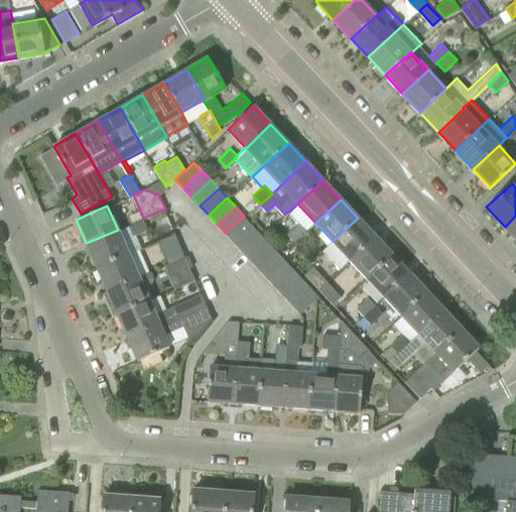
[(252,224),(244,216),(225,233),(234,242),(252,224)]
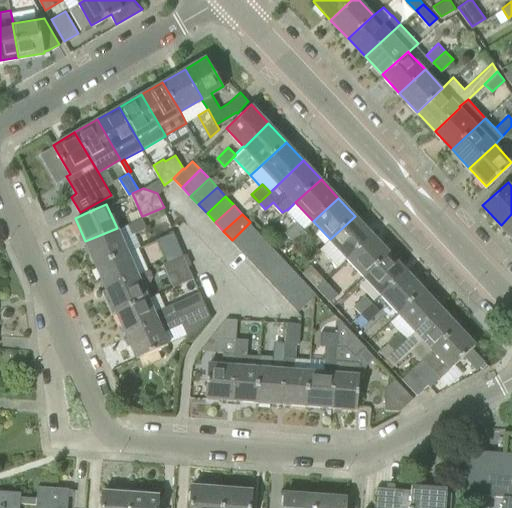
[(511,214),(501,225),(511,237),(511,214)]
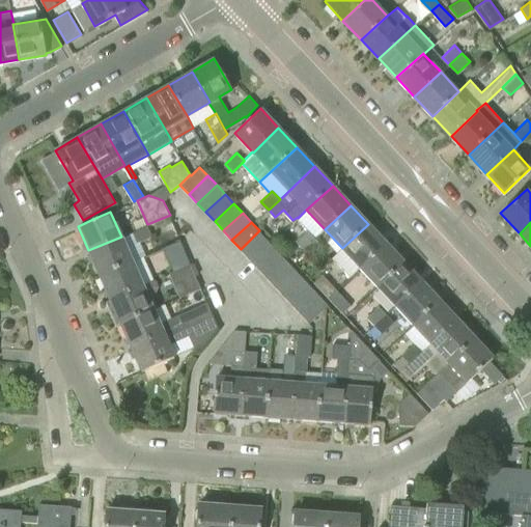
[(137,241),(152,234),(147,224),(132,231),(137,241)]
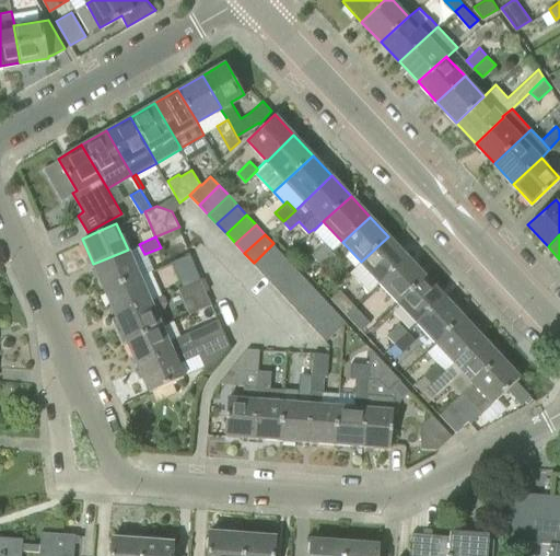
[(388,236),(361,262),(381,282),(408,257),(388,236)]
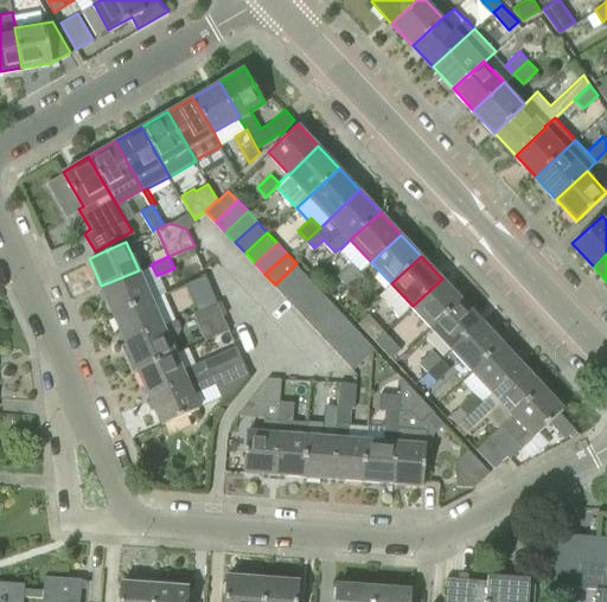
[(360,270),(351,261),(338,274),(347,285),(362,271),(360,270)]
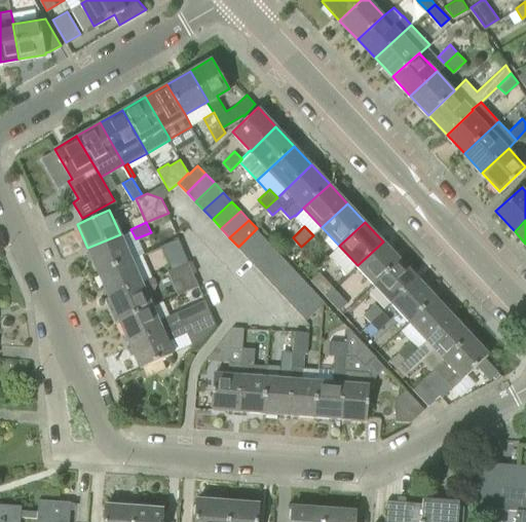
[(266,237),(257,228),(238,247),(247,256),(266,237)]
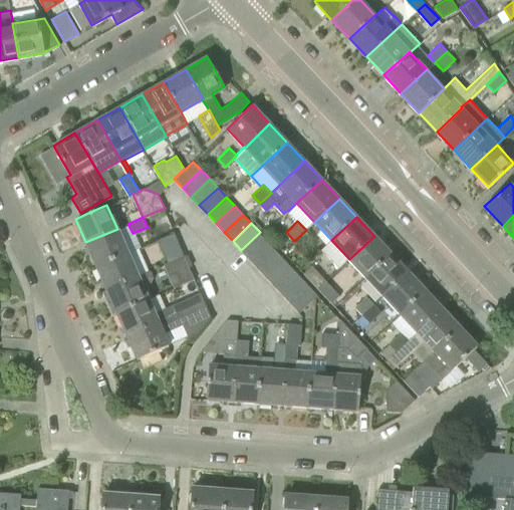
[(96,266),(127,251),(117,229),(85,242),(96,266)]
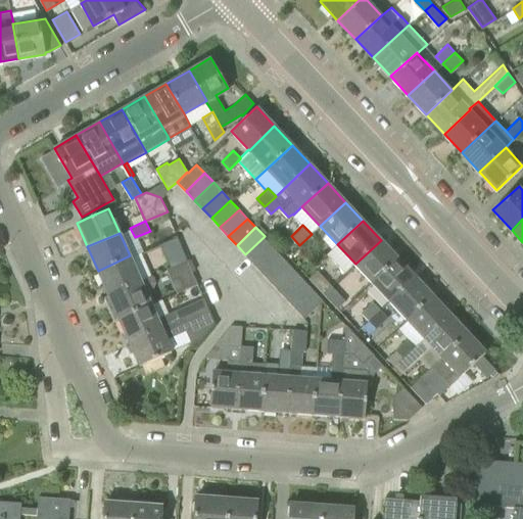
[(312,234),(299,245),(306,252),(318,241),(312,234)]
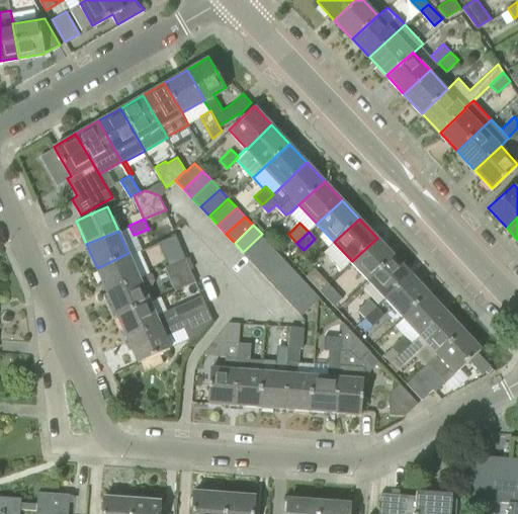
[(169,263),(185,256),(176,234),(159,240),(169,263)]
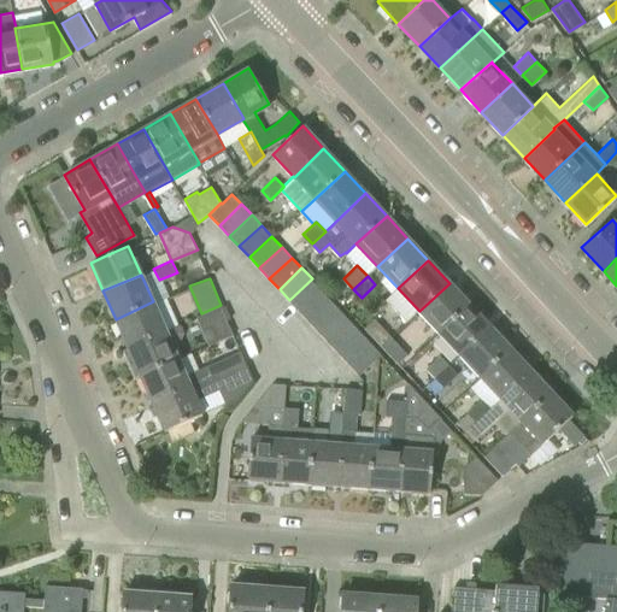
[(322,289),(312,278),(289,300),(299,311),(322,289)]
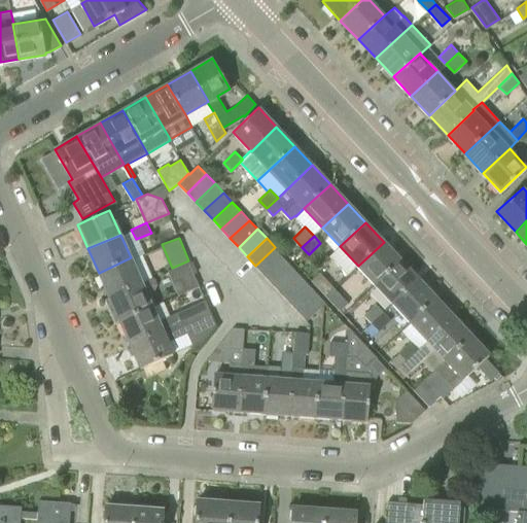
[(401,260),(384,242),(358,266),(376,284),(401,260)]
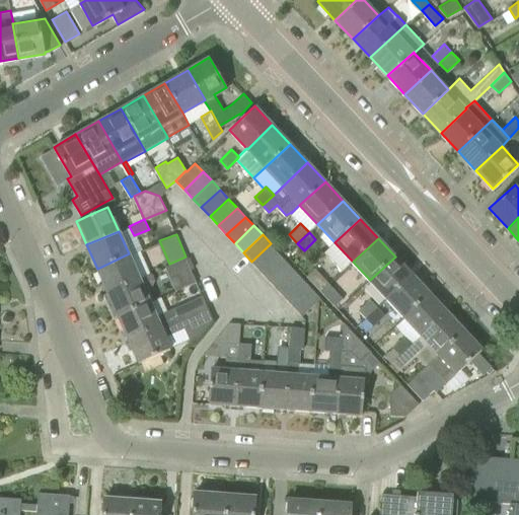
[(279,252),(271,243),(251,262),(261,270),(279,252)]
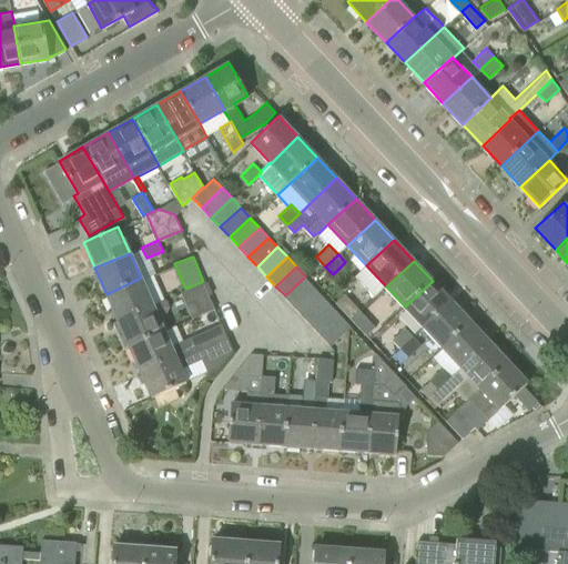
[(153,272),(141,278),(107,294),(118,320),(152,304),(164,299),(153,272)]
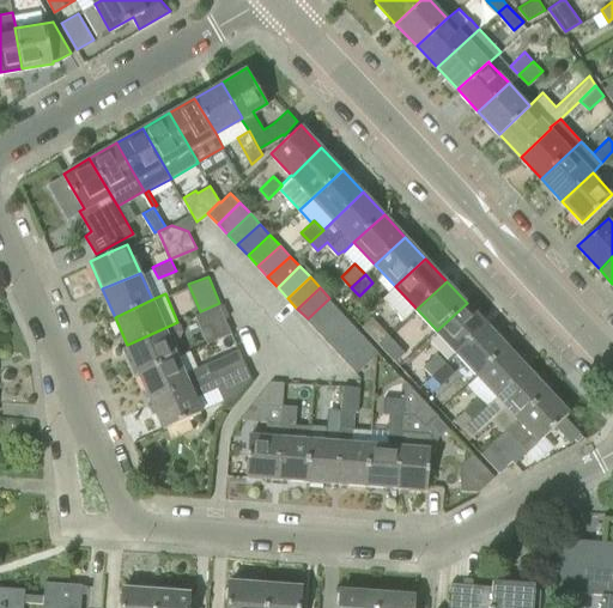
[(339,309),(329,298),(308,318),(317,329),(339,309)]
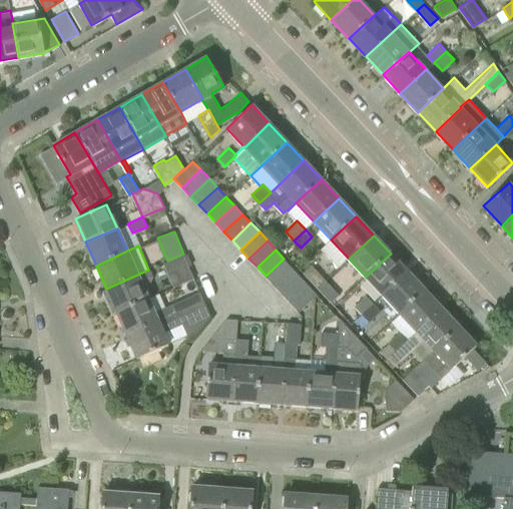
[(189,265),(192,264),(187,251),(183,253),(189,265)]
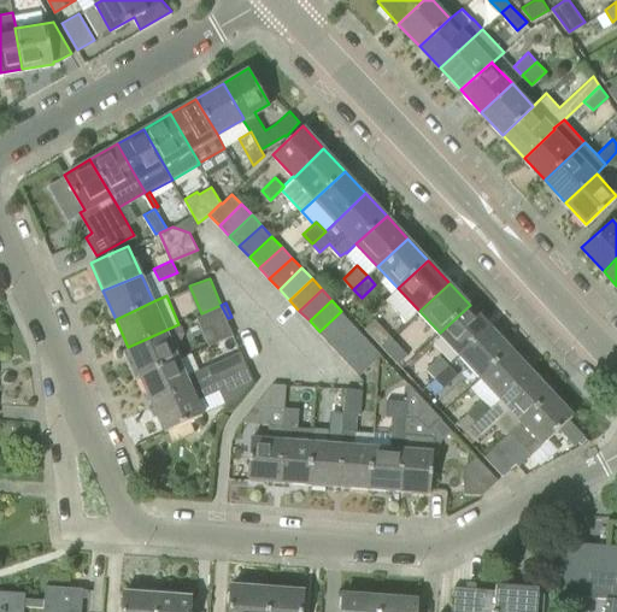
[(221,305),(201,313),(201,315),(197,316),(203,328),(211,324),(218,340),(234,333),(228,318),(221,305)]
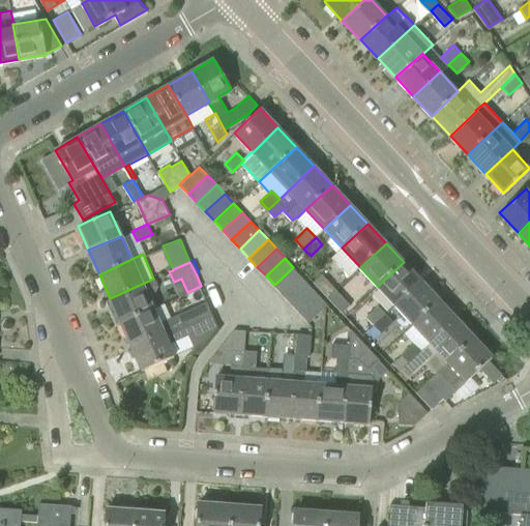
[(421,282),(404,262),(378,286),(395,305),(421,282)]
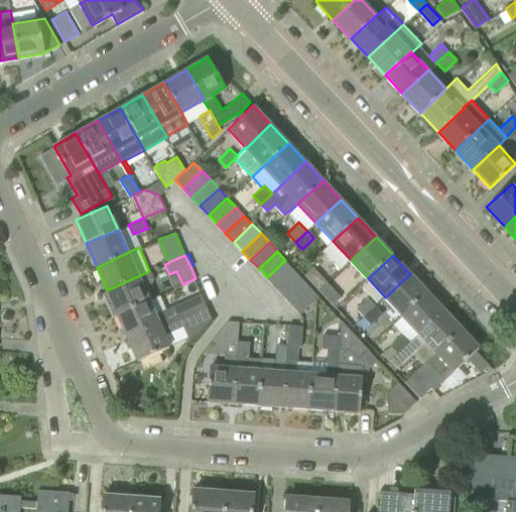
[(294,269),(285,260),(267,277),(275,286),(294,269)]
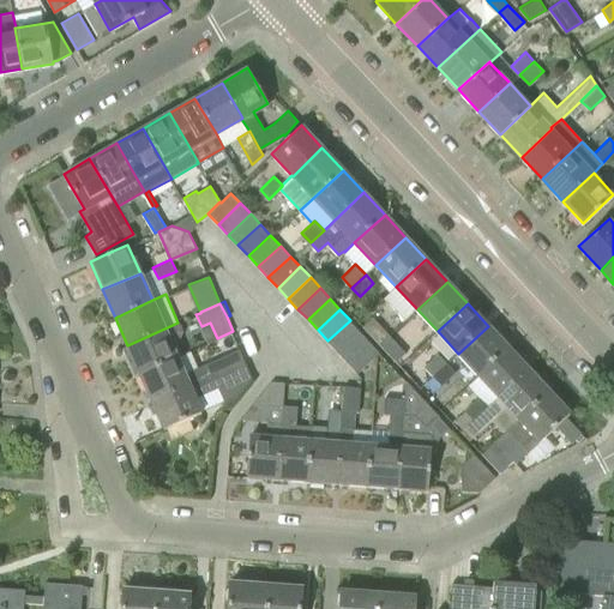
[(380,344),(390,335),(373,317),(363,325),(380,344)]
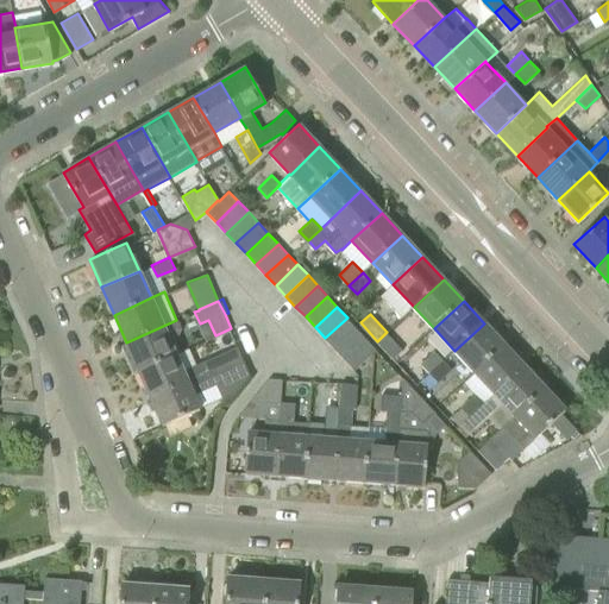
[(357,327),(347,318),(325,338),(334,348),(357,327)]
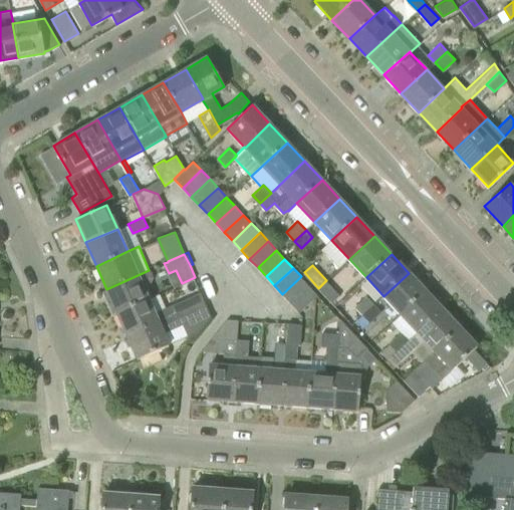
[(426,291),(409,273),(383,296),(401,314),(426,291)]
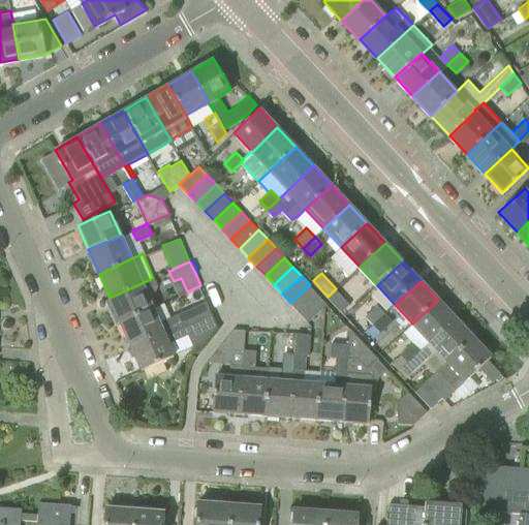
[(120,320),(152,306),(142,283),(110,298),(120,320)]
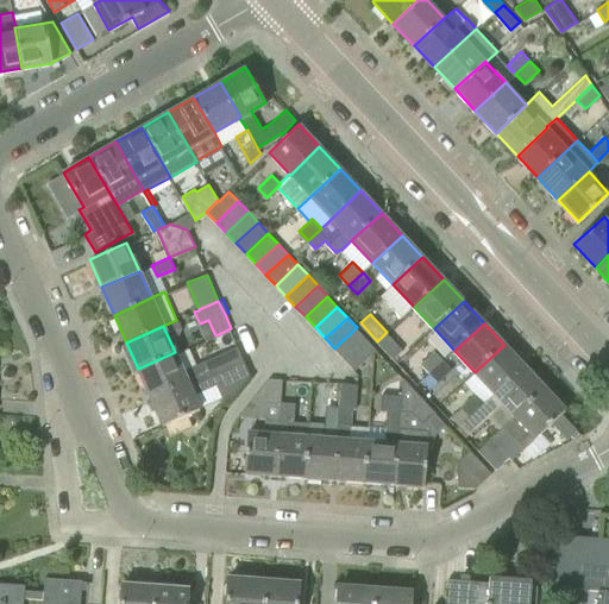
[(366,338),(357,327),(334,348),(345,359),(366,338)]
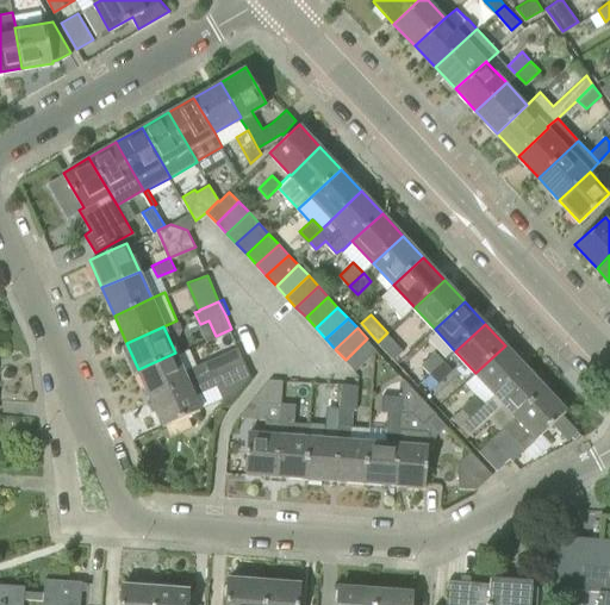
[(387,332),(378,342),(393,359),(403,349),(387,332)]
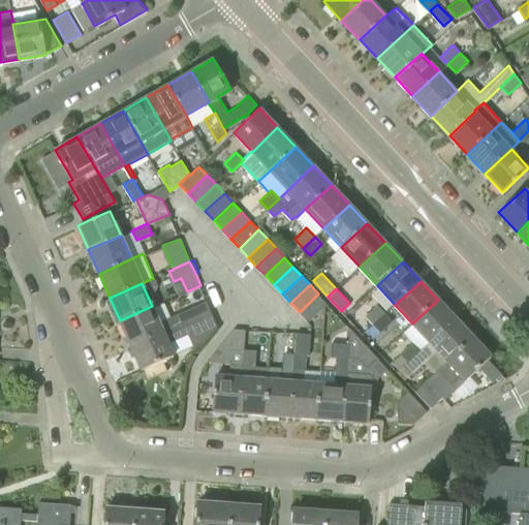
[(318,294),(300,312),(308,321),(328,303),(318,294)]
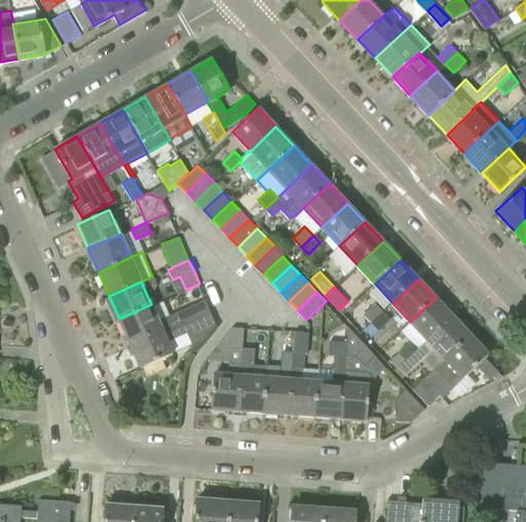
[(162,299),(151,304),(119,319),(130,343),(162,330),(211,310),(205,298),(168,313),(162,299)]
